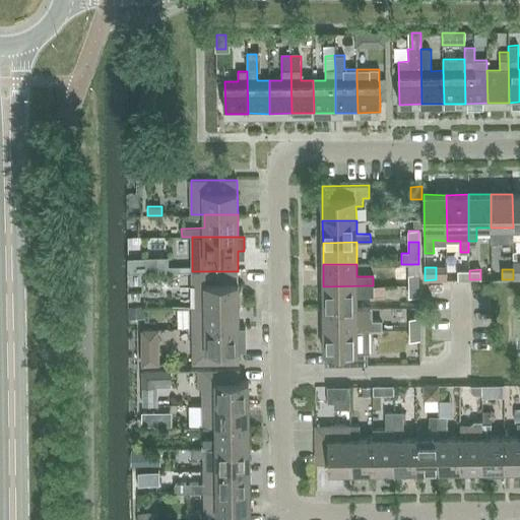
[(458,279),(469,279),(469,270),(458,270),(458,279)]
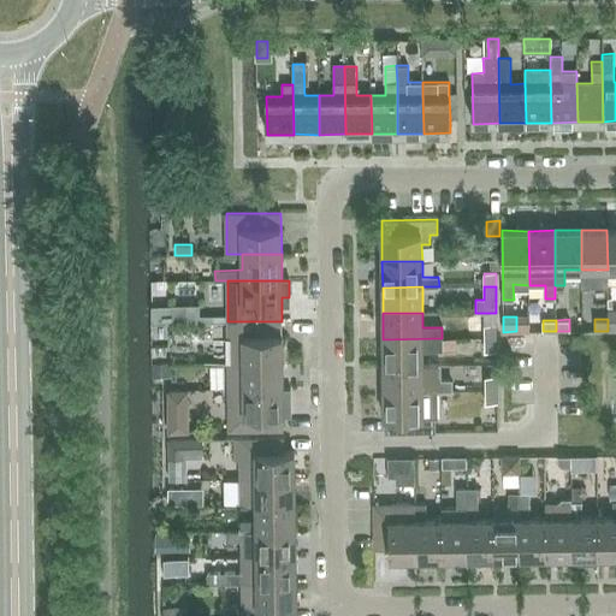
[(227,363),(283,362),(282,321),(227,321),(227,363)]
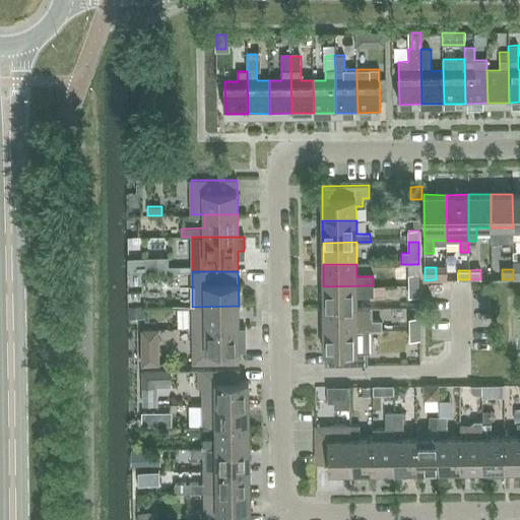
[(409,285),(418,285),(418,274),(409,274),(409,285)]
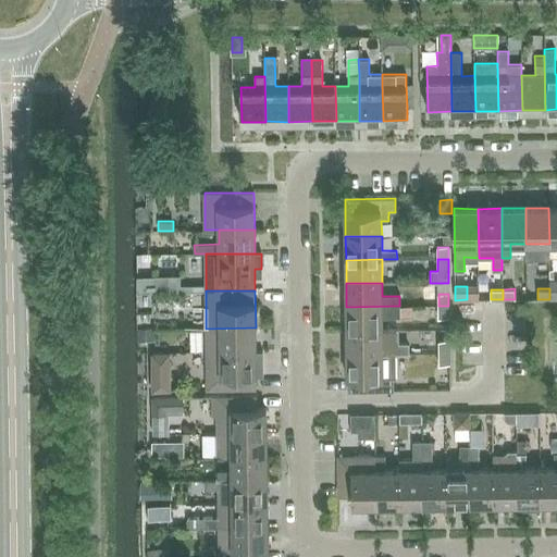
[(346,331),(383,330),(383,317),(399,317),(399,306),(346,307),(346,331)]
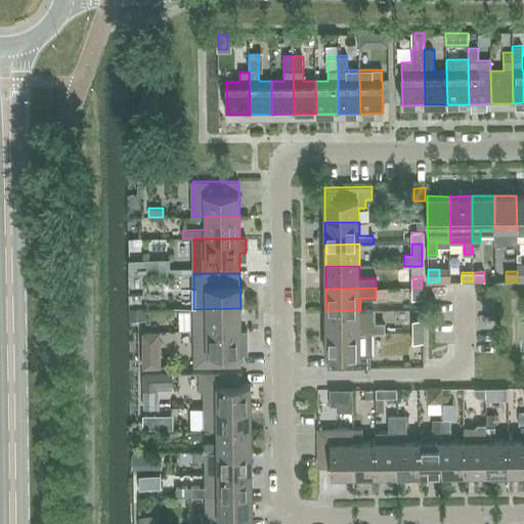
[(387,288),(376,288),(376,298),(387,298),(387,288)]
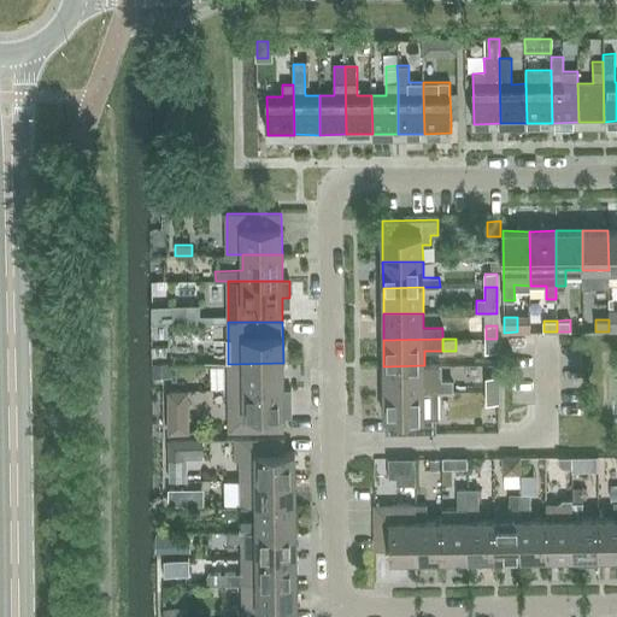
[(497,339),(486,339),(486,352),(497,352),(497,339)]
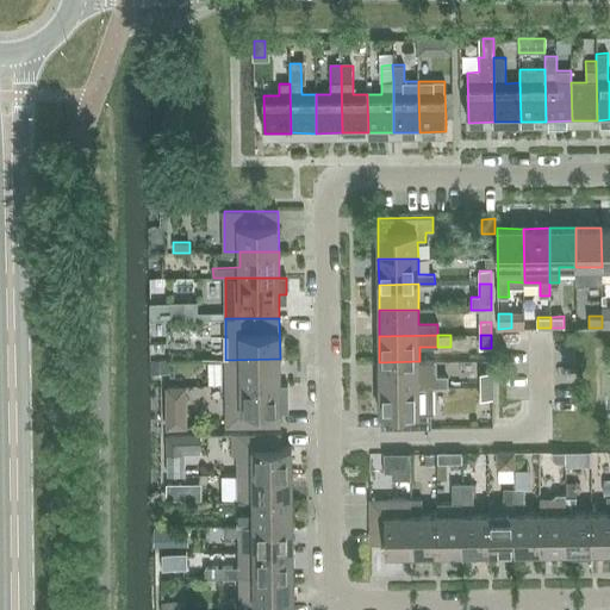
[(225,385),(280,385),(280,359),(225,360),(226,369),(225,385)]
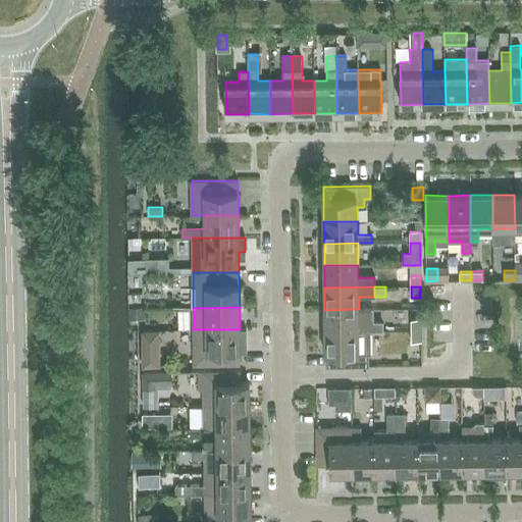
[(144,308),(131,308),(132,319),(144,319),(144,308)]
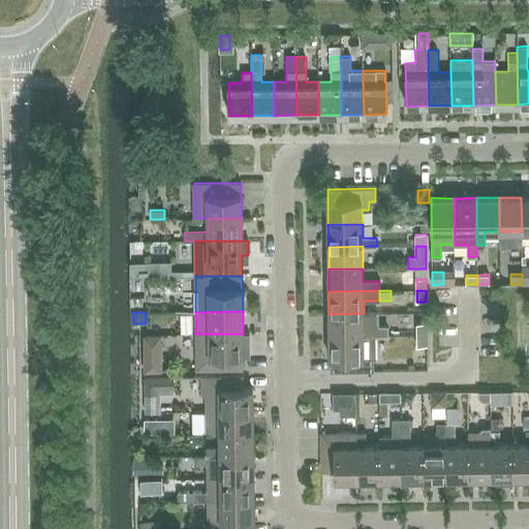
[(329,314),(330,336),(376,336),(387,335),(387,325),(376,327),(375,313),(364,313),(329,314)]
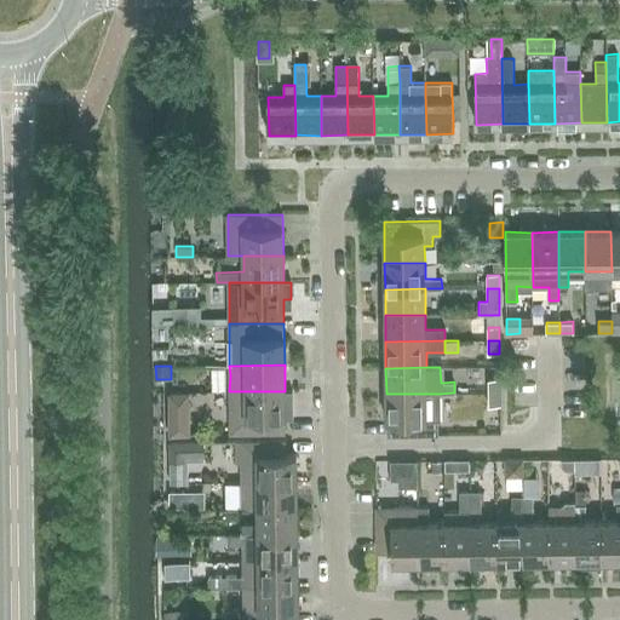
[(488,392),(500,392),(500,379),(488,379),(488,392)]
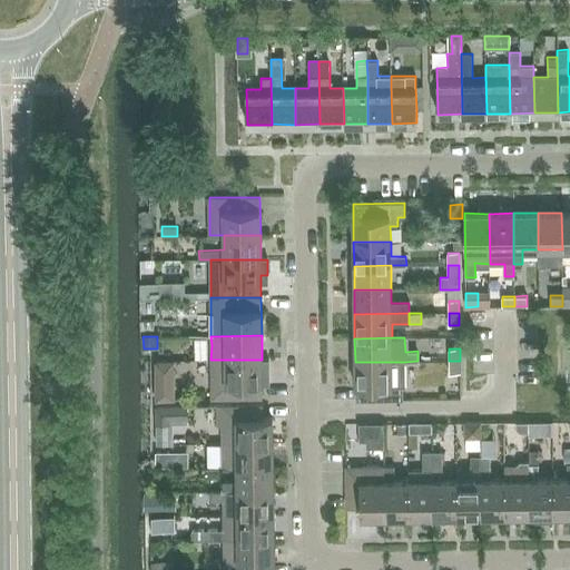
[(267,360),(210,360),(212,399),(262,397),(263,385),(268,385),(267,360)]
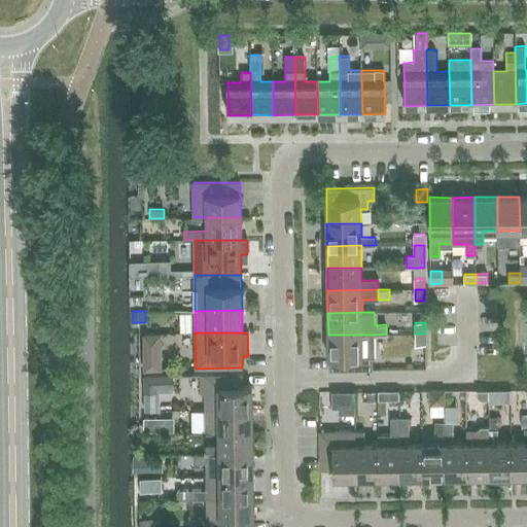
[(425,334),(415,334),(415,345),(425,345),(425,334)]
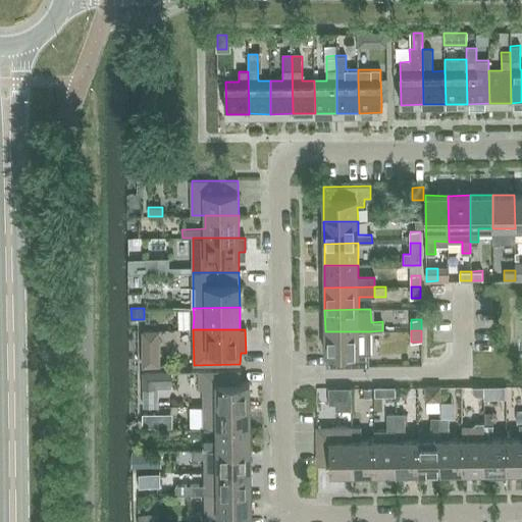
[(325,367),(371,366),(371,331),(325,331),(325,367)]
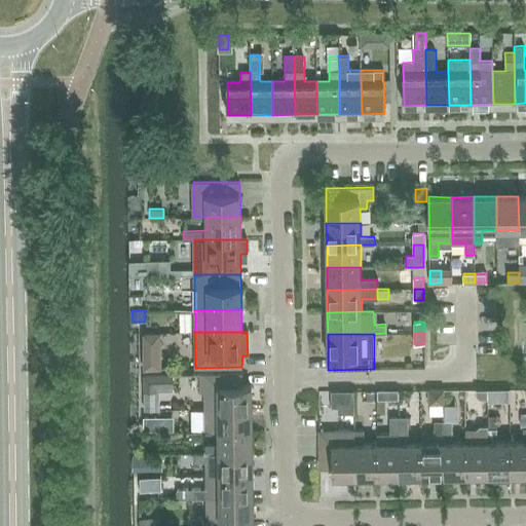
[(160,357),(143,357),(143,369),(160,369),(160,357)]
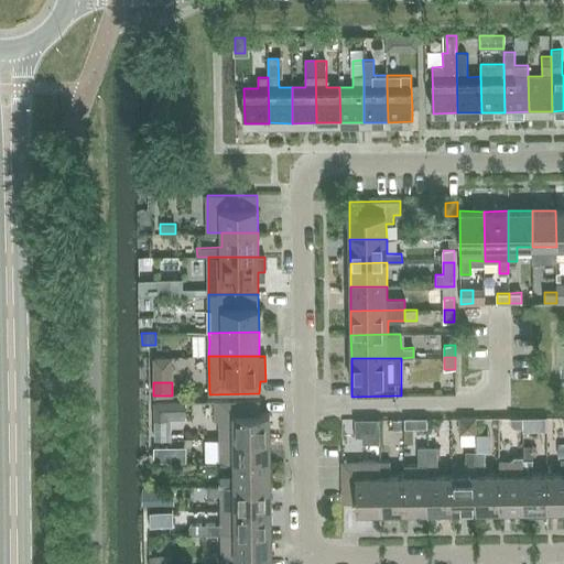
[(219,437),(270,437),(270,413),(260,413),(260,400),(214,401),(214,421),(219,421),(219,437)]
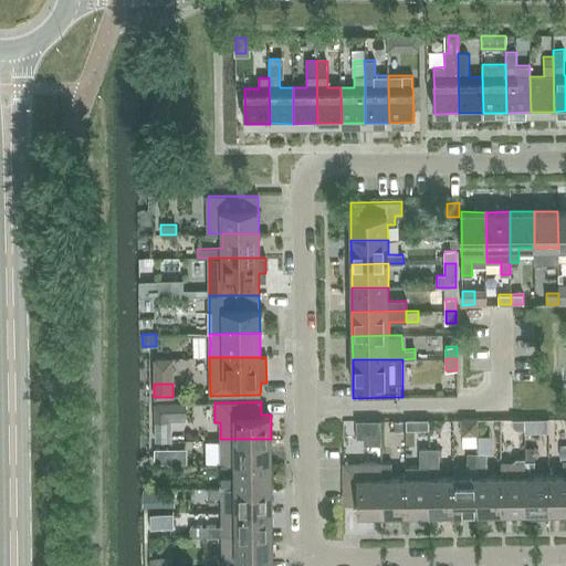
[(167,404),(154,404),(154,420),(167,420),(167,416),(167,404)]
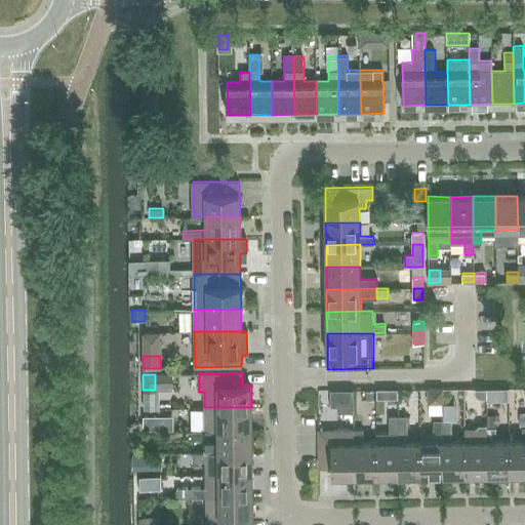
[(443,389),(427,389),(427,405),(443,404),(443,389)]
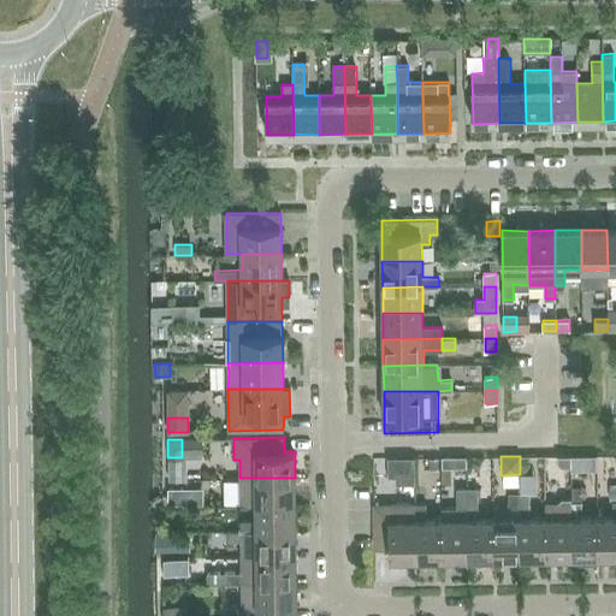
[(570,456),(557,456),(557,462),(561,467),(570,466),(570,456)]
